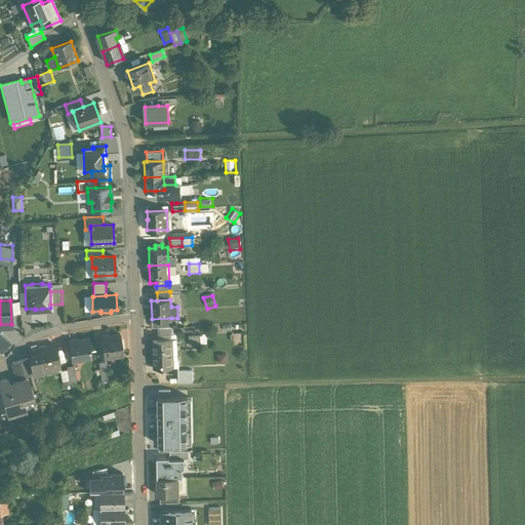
[(171,318),(152,319),(152,327),(158,327),(171,326),(171,318)]
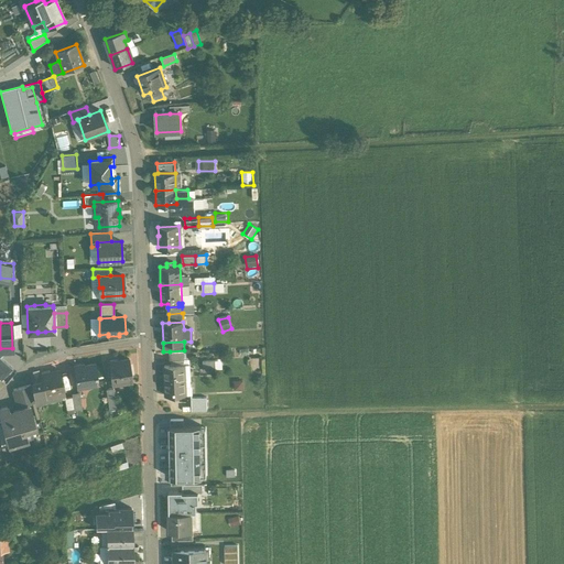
[(184,350),(170,351),(170,361),(184,360),(184,350)]
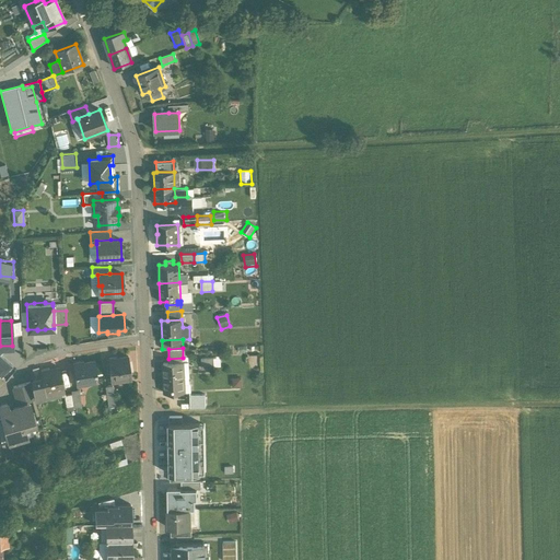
[(0,353),(0,376),(1,377),(12,365),(0,353)]
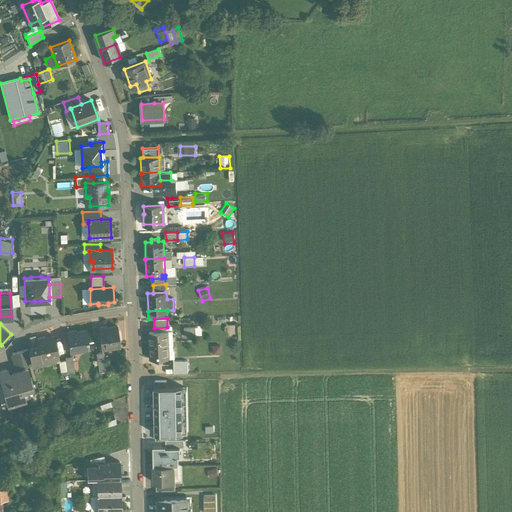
[(117,326),(98,328),(101,347),(120,344),(117,326)]
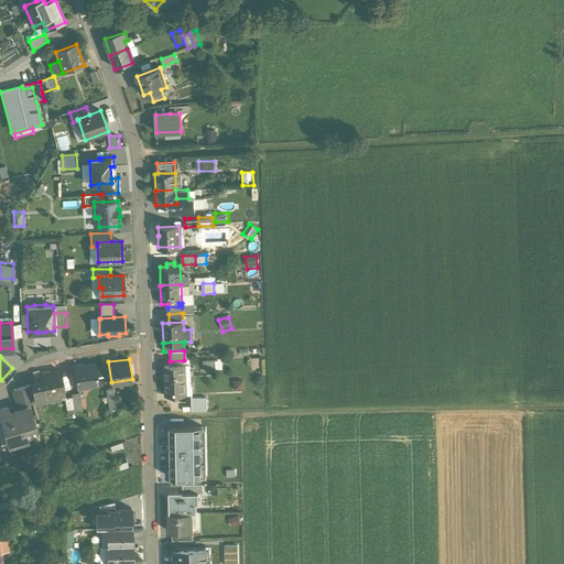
[(215,360),(203,361),(204,371),(216,370),(215,360)]
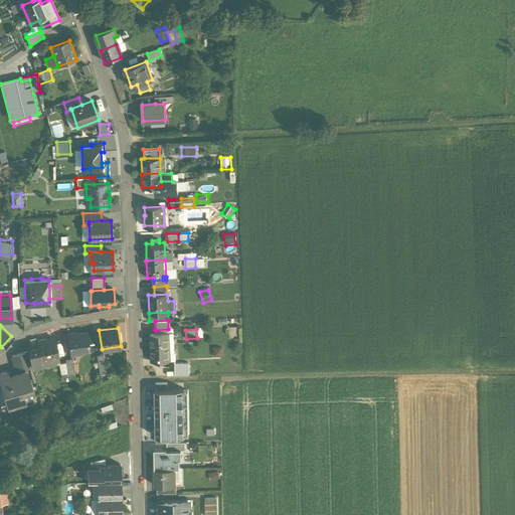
[(88,332),(76,334),(76,333),(67,334),(70,352),(88,349),(87,343),(89,342),(88,332)]
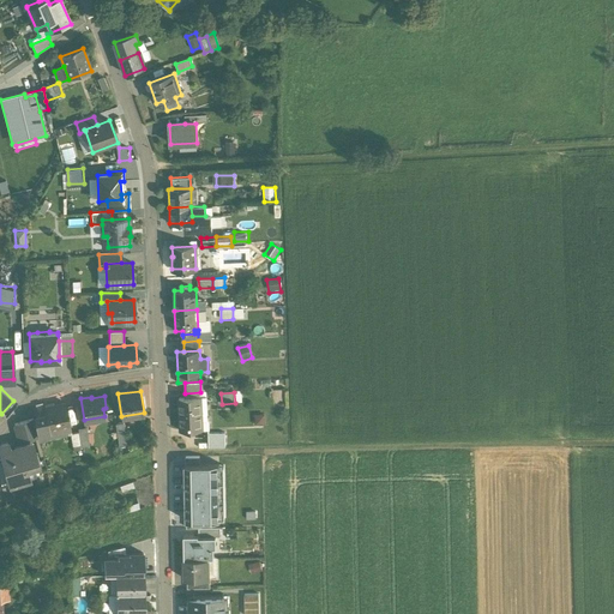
[(200,397),(179,398),(180,414),(202,413),(200,397)]
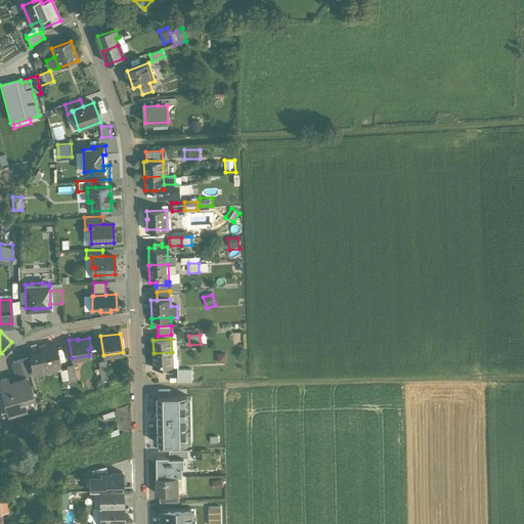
[(55,344),(46,346),(46,347),(38,348),(39,353),(41,366),(59,362),(55,344)]
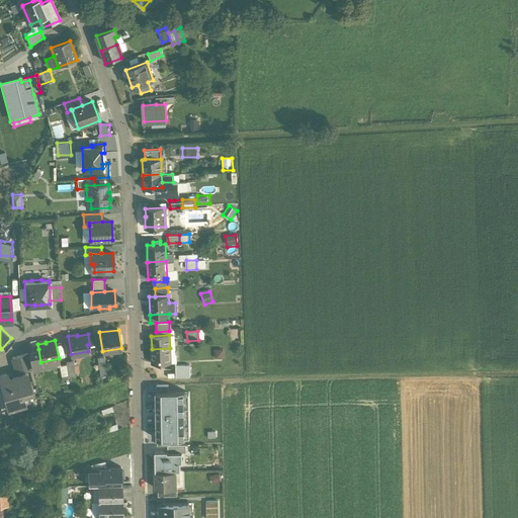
[(170,348),(152,349),(152,363),(171,362),(175,362),(175,354),(170,354),(170,348)]
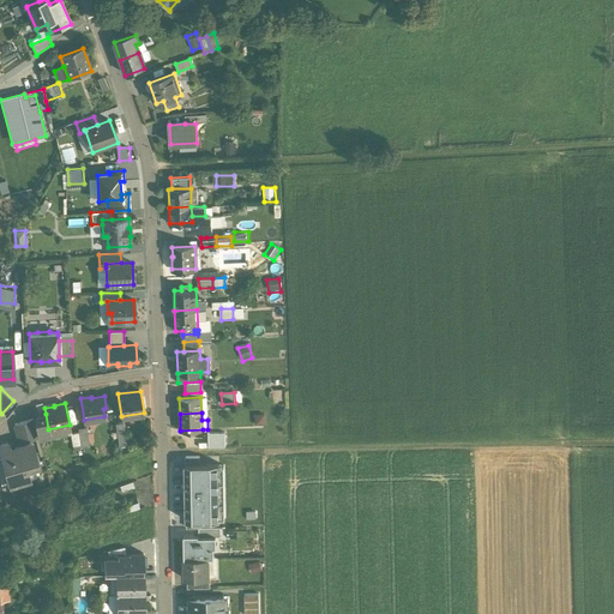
[(46,414),(35,416),(40,437),(49,434),(48,429),(46,414)]
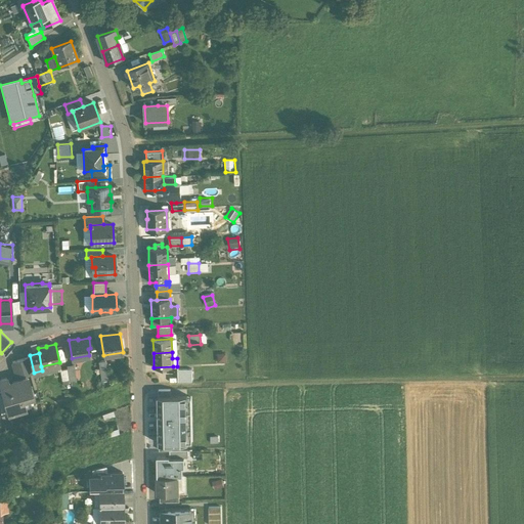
[(28,356),(11,360),(16,377),(32,373),(28,356)]
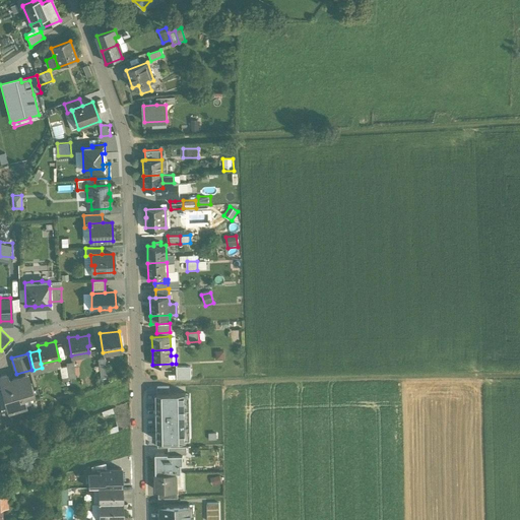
[(105,358),(98,360),(101,378),(107,377),(105,358)]
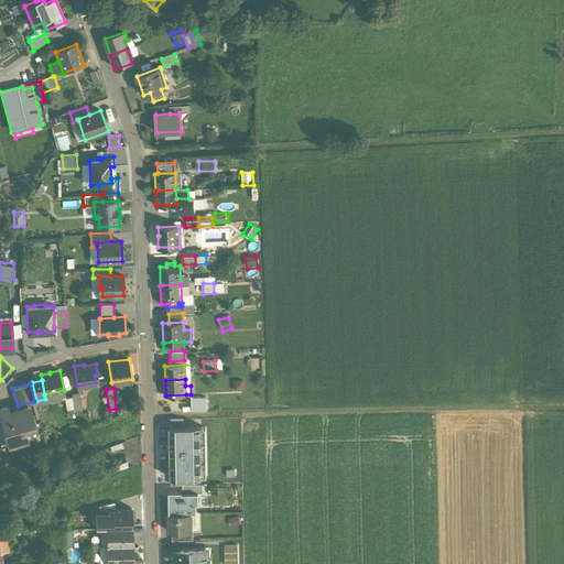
[(64,390),(44,394),(45,399),(46,399),(46,401),(62,398),(62,396),(65,396),(64,390)]
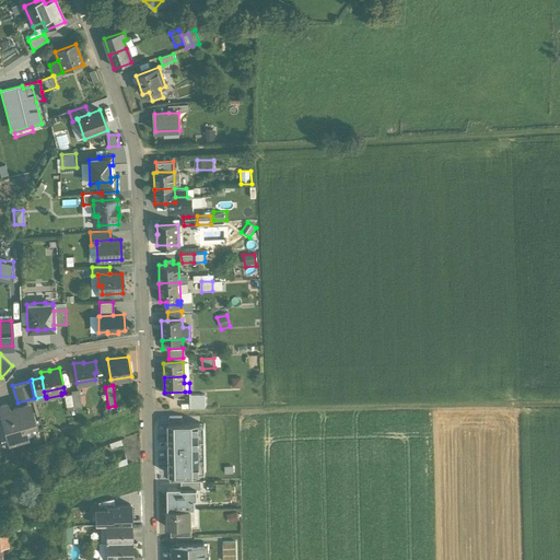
[(79,389),(71,391),(71,394),(72,403),(80,401),(79,389)]
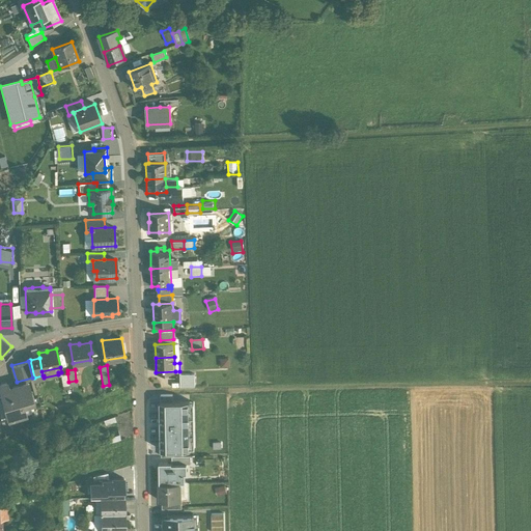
[(67,373),(61,374),(63,390),(70,389),(70,386),(68,382),(67,373)]
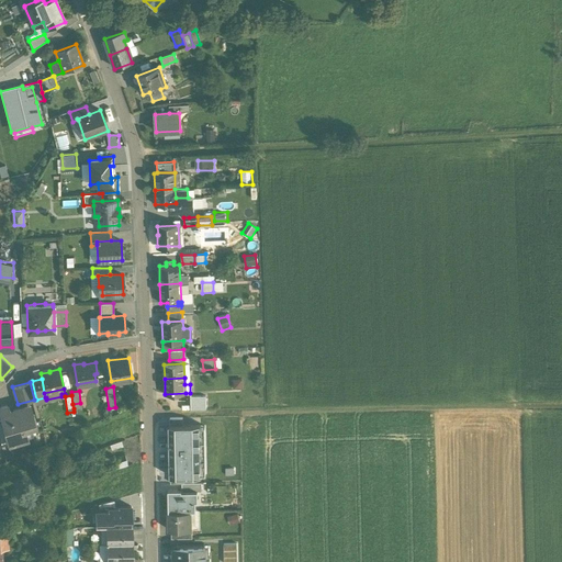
[(205,396),(190,396),(191,409),(206,409),(205,396)]
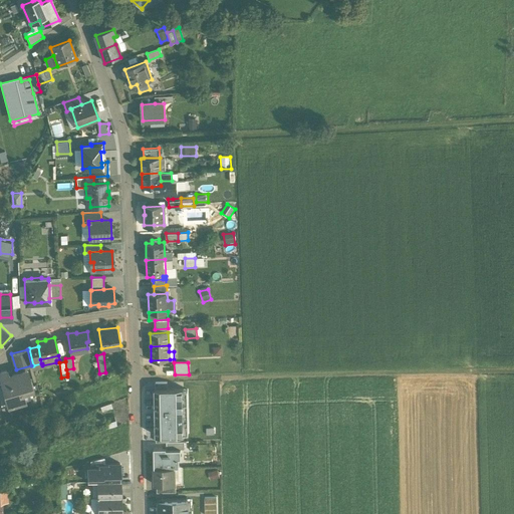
[(7,374),(1,376),(2,381),(8,404),(24,400),(21,389),(31,387),(26,369),(7,374)]
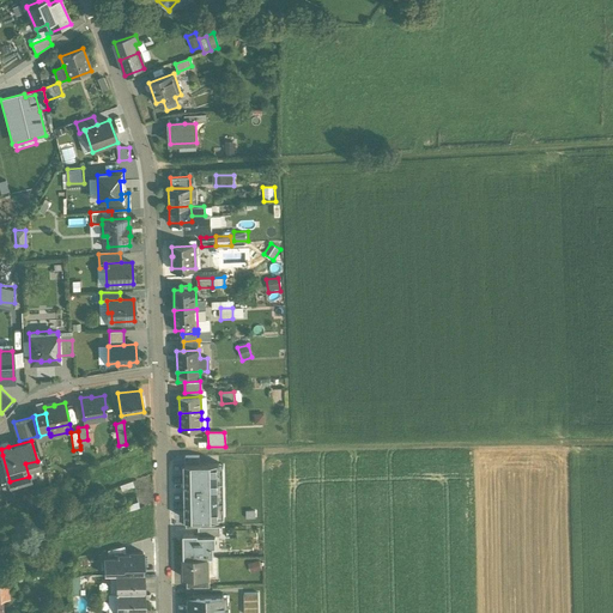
[(184,465),(186,520),(187,520),(201,520),(219,520),(218,463),(200,463),(186,465),(184,465)]
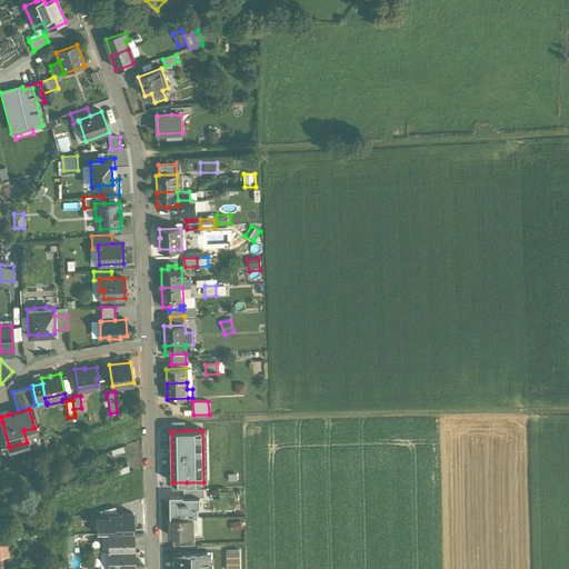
[(122,446),(111,450),(113,456),(125,451),(122,446)]
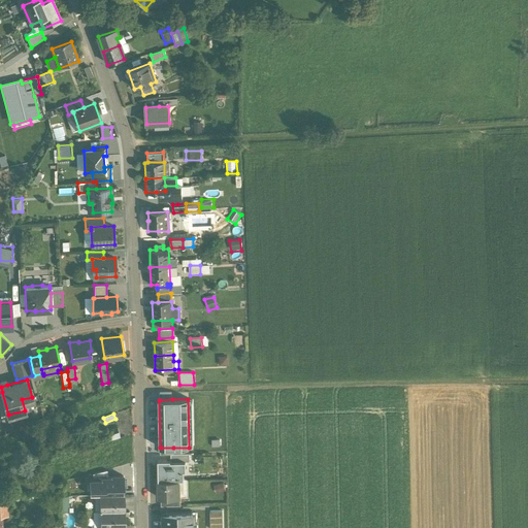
[(157,460),(158,480),(176,480),(184,480),(184,471),(186,471),(186,461),(170,461),(170,460),(157,460)]
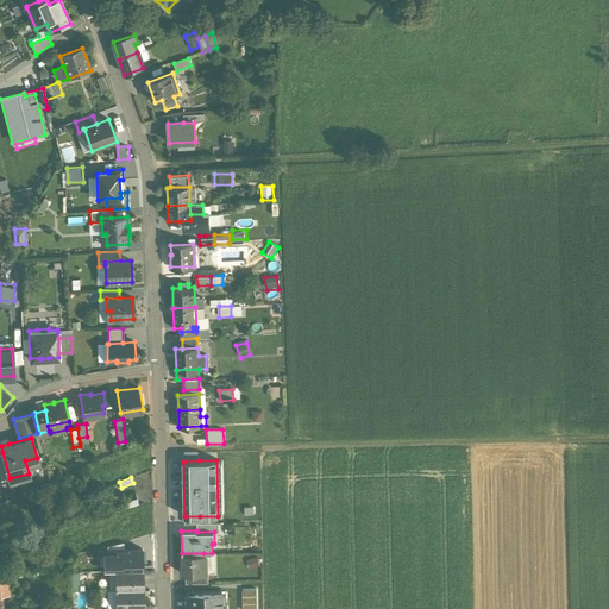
[(123,542),(107,546),(107,553),(119,553),(119,551),(125,551),(123,542)]
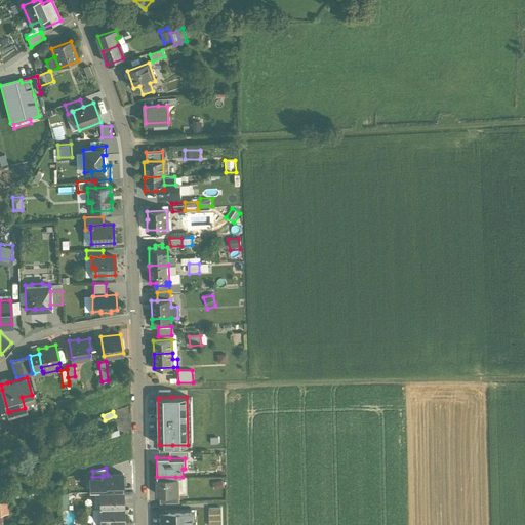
[(122,473),(112,473),(112,475),(108,475),(103,475),(103,477),(92,477),(92,478),(89,478),(89,485),(90,485),(90,492),(99,492),(120,491),(121,491),(121,484),(122,483),(122,473)]
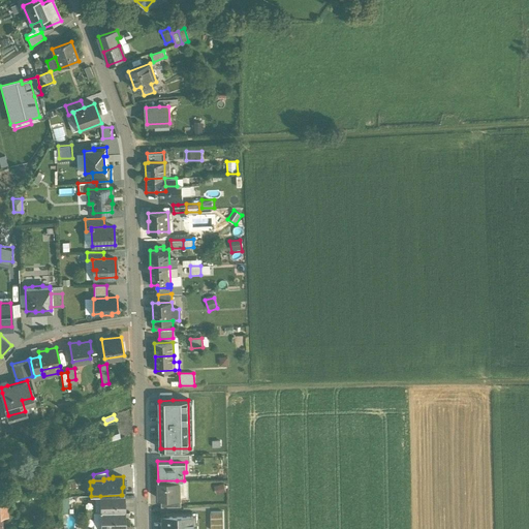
[(177,480),(158,480),(158,499),(161,499),(178,498),(178,497),(177,480)]
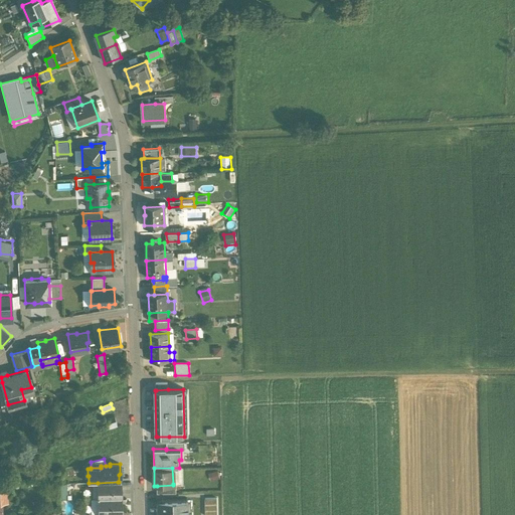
[(218,472),(209,474),(211,482),(220,479),(218,472)]
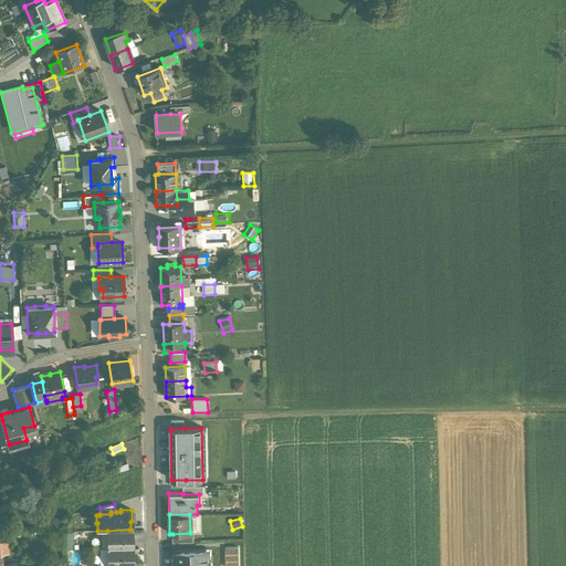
[(129,530),(107,531),(108,547),(133,547),(132,530),(130,530),(129,530)]
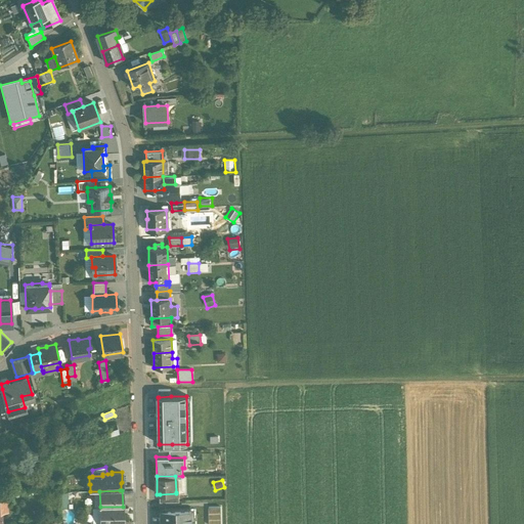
[(176,493),(160,494),(160,503),(179,503),(179,492),(176,492),(176,493)]
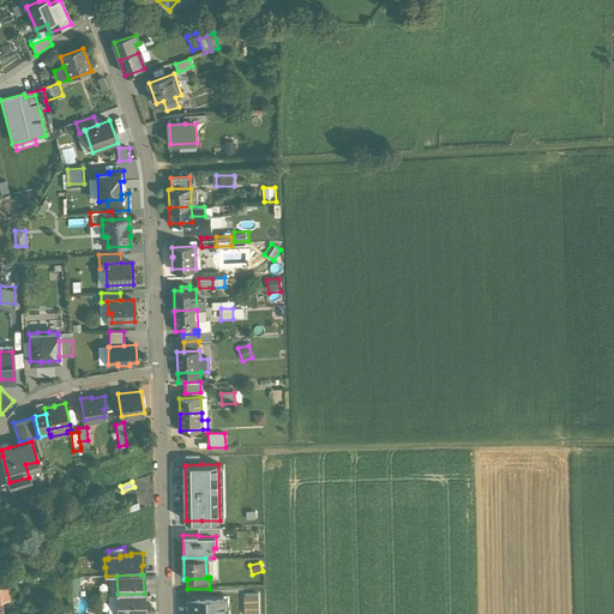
[(144,594),(118,594),(118,613),(127,613),(144,613),(144,594)]
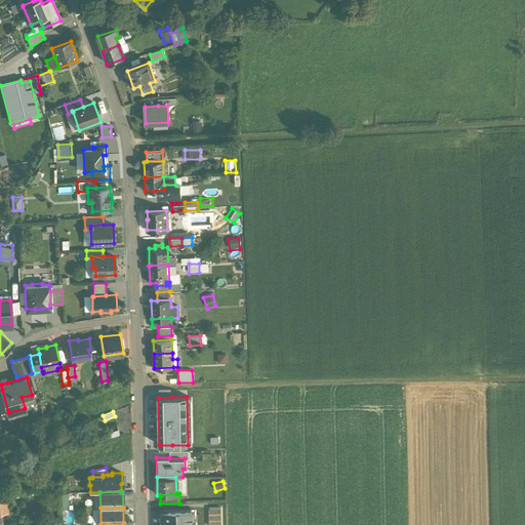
[(192,511),(162,512),(162,524),(196,524),(196,517),(193,517),(192,511)]
